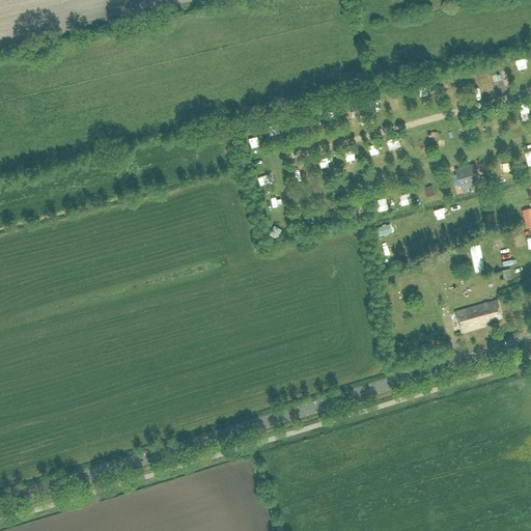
[(418,83),(422,90),(430,87),(426,79),(418,83)]
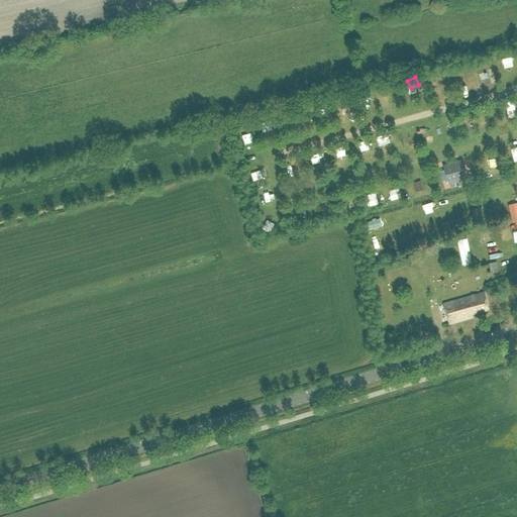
[(516,100),(508,101),(509,112),(516,111),(516,100)]
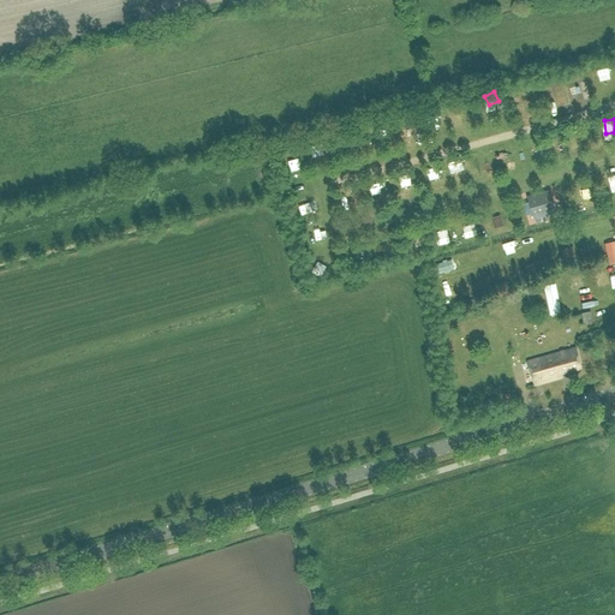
[(581,126),(569,130),(574,142),(586,137),(581,126)]
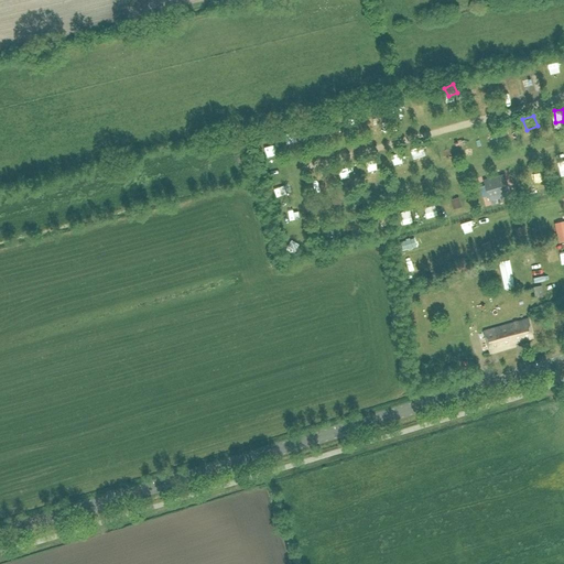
[(563,159),(554,162),(557,175),(563,173),(563,159)]
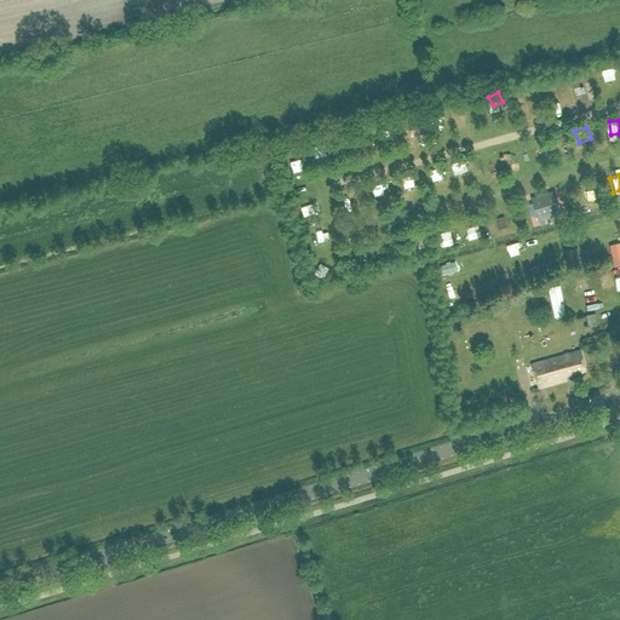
[(555,191),(530,197),(538,223),(539,222),(540,225),(554,222),(552,218),(561,214),(555,191)]
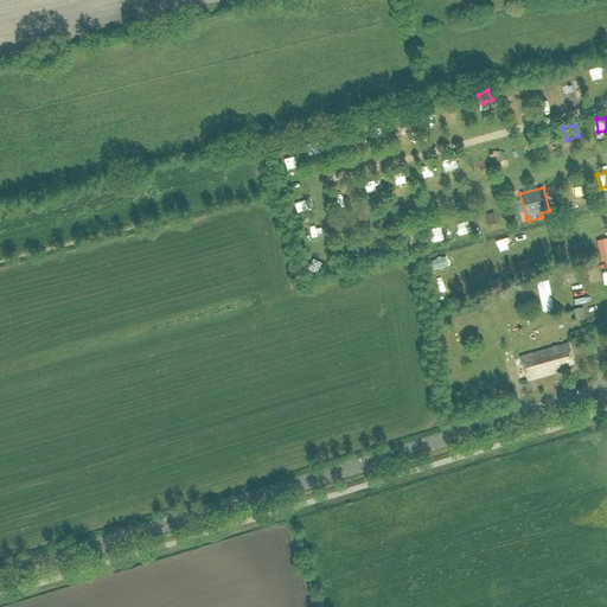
[(606,237),(596,241),(601,262),(606,260),(606,237)]
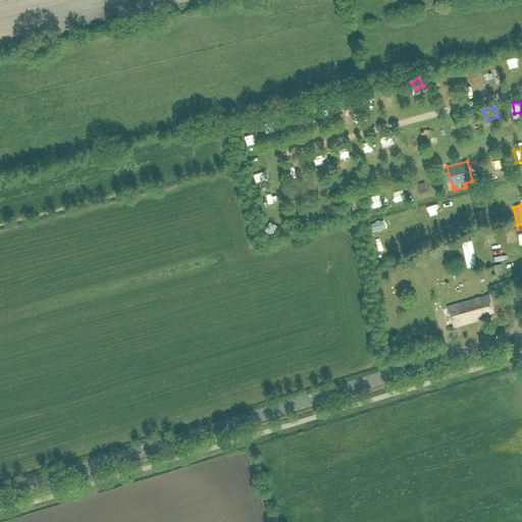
[(508,244),(519,243),(518,231),(507,232),(508,244)]
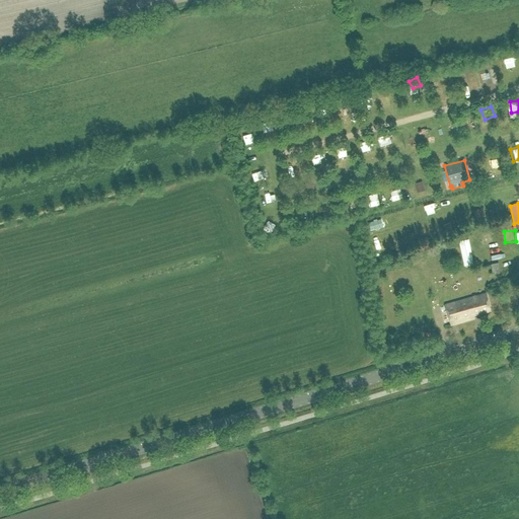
[(464,253),(472,252),(471,237),(463,238),(464,253)]
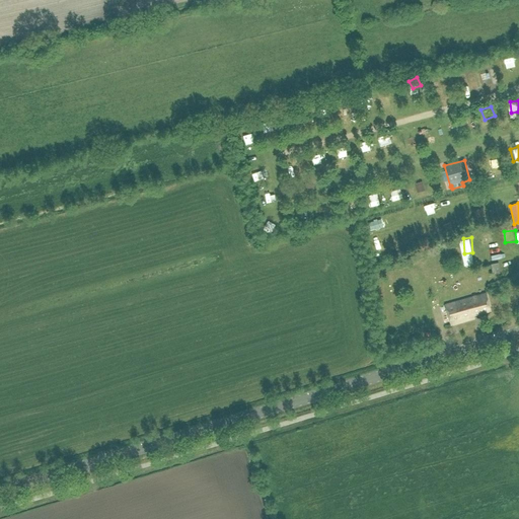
[(473,315),(490,310),(486,294),(476,296),(445,305),(451,325),(474,318),(473,315)]
